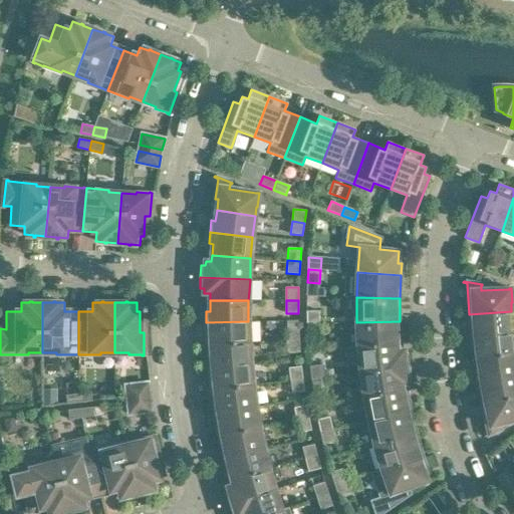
[(319,323),(319,310),(306,311),(307,324),(319,323)]
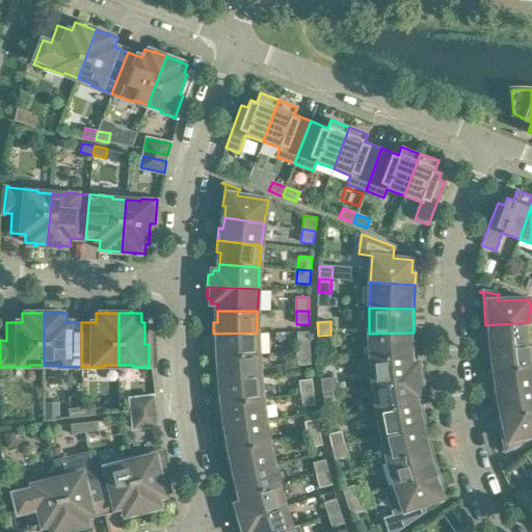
[(531,344),(529,322),(485,325),(487,348),(531,344)]
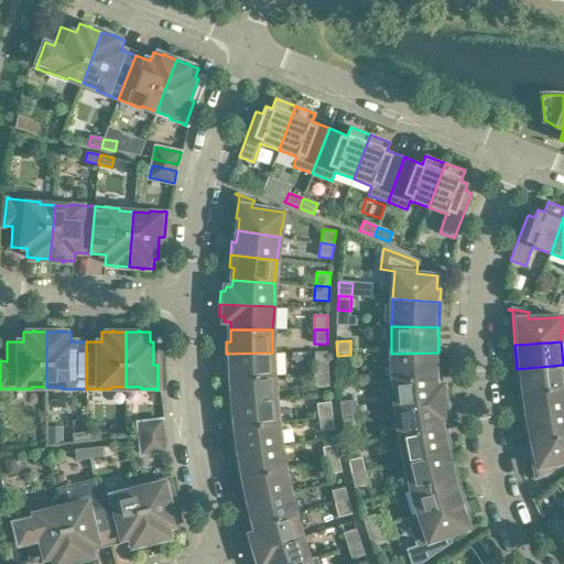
[(273,376),(272,353),(226,354),(227,367),(231,367),(231,379),(273,376)]
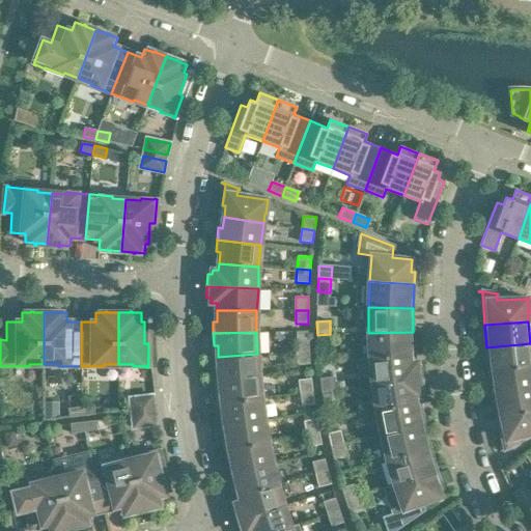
[(414,356),(413,332),(368,333),(370,359),(414,356)]
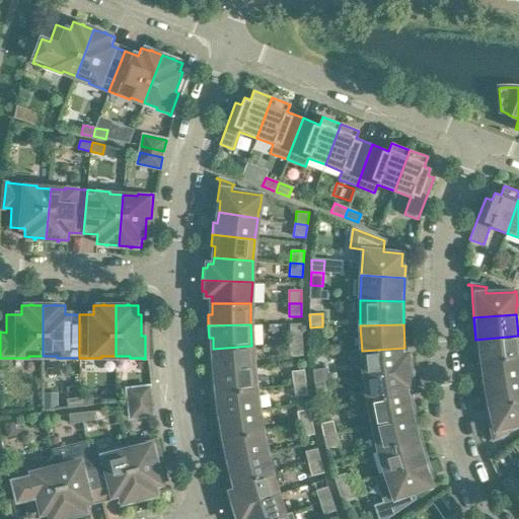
[(323,340),(322,326),(310,327),(310,340),(323,340)]
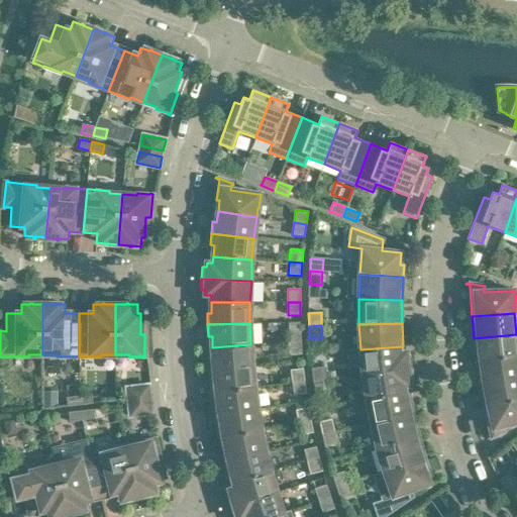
[(301,341),(300,329),(288,329),(289,342),(301,341)]
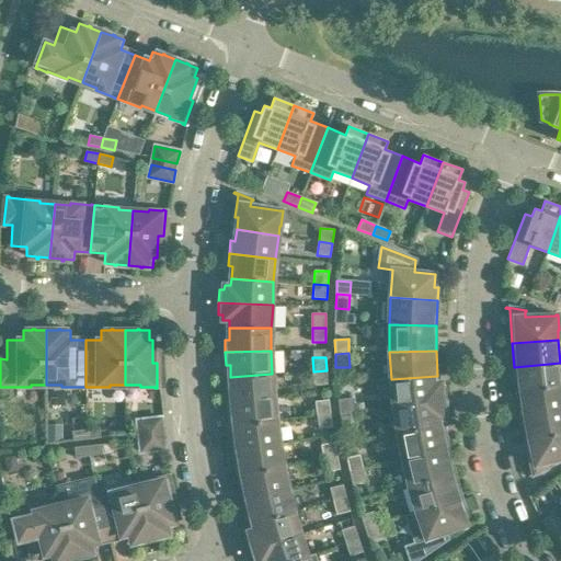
[(560,362),(560,363),(514,367),(517,392),(560,386),(560,362)]
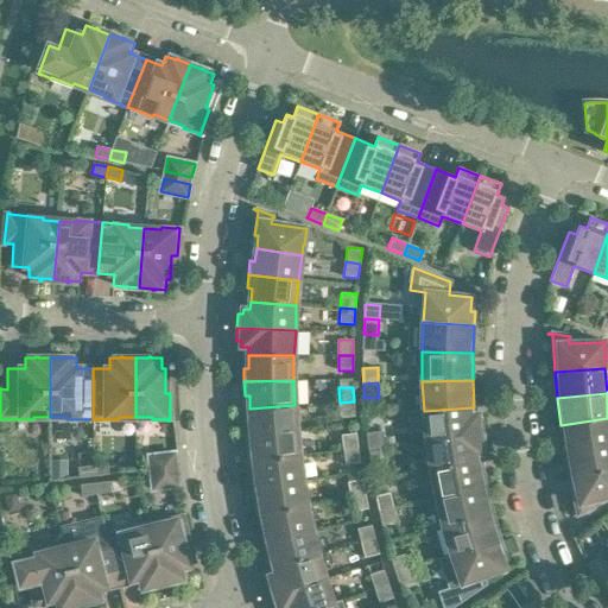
[(355,417),(354,401),(340,403),(340,418),(355,417)]
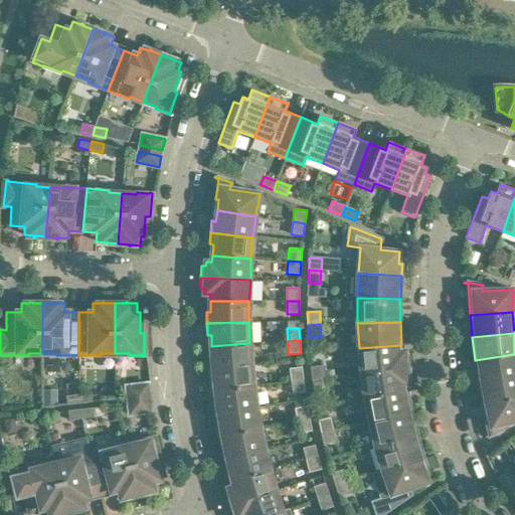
[(251,364),(249,343),(211,346),(212,356),(208,357),(209,368),(251,364)]
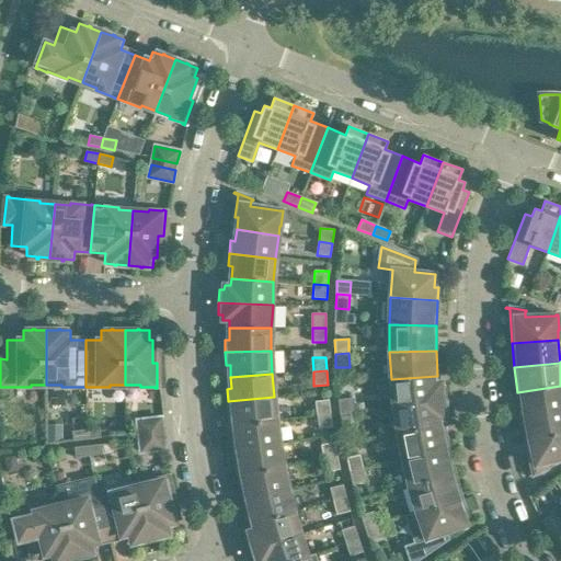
[(447,400),(446,387),(441,387),(441,382),(438,384),(437,376),(391,379),(392,390),(391,390),(393,407),(447,400)]
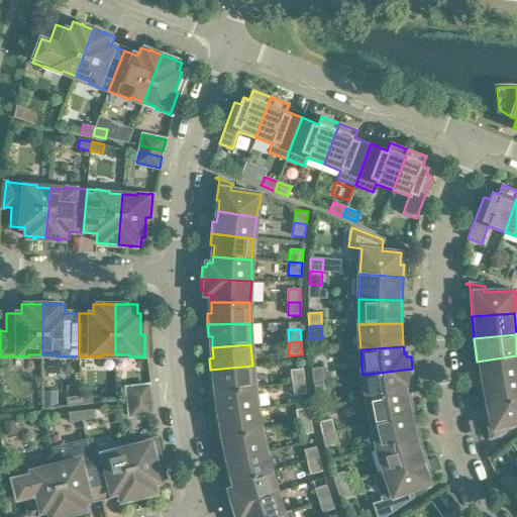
[(516,377),(516,355),(477,362),(480,384),(516,377)]
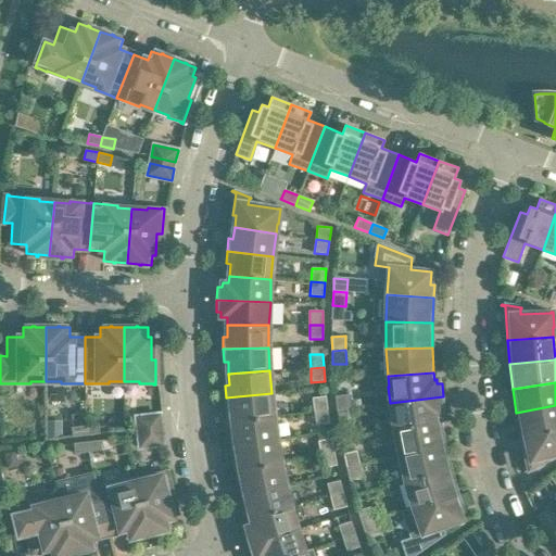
[(274,417),(272,393),(226,397),(227,411),(231,409),(232,421),(274,417)]
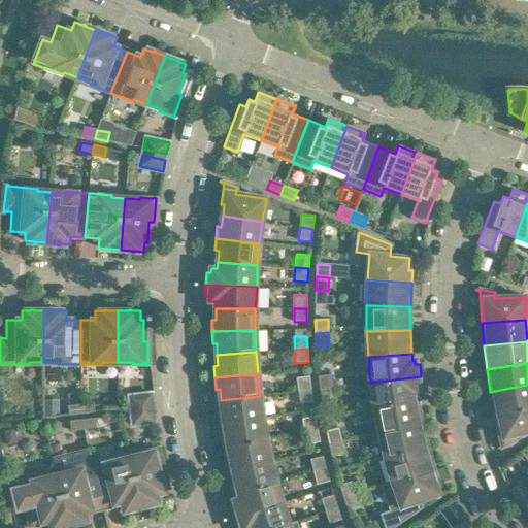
[(333,388),(331,374),(318,376),(320,389),(333,388)]
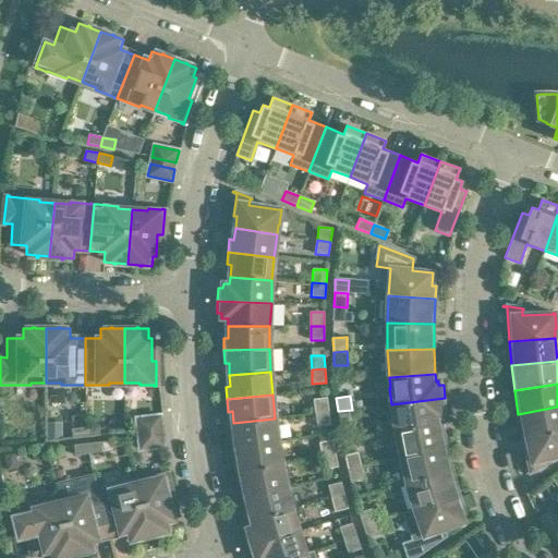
[(329,411),(327,398),(314,399),(315,413),(329,411)]
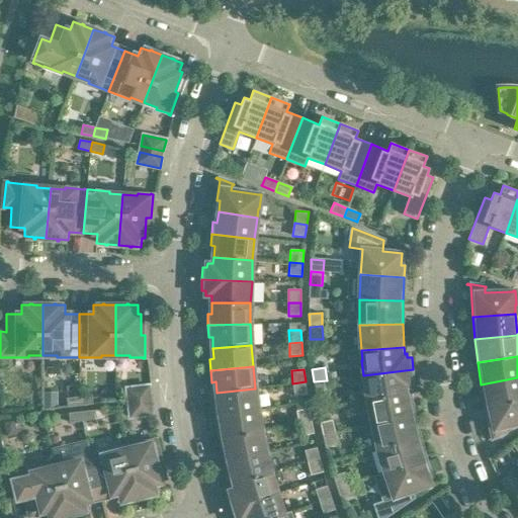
[(411,385),(410,381),(415,380),(413,369),(363,375),(365,390),(366,390),(367,400),(410,393),(409,385),(411,385)]
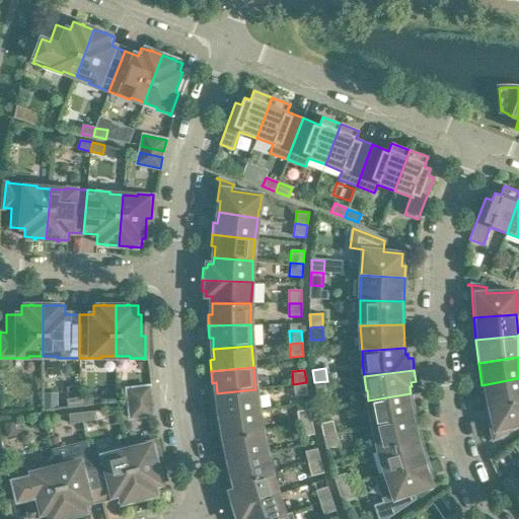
[(518,400),(518,378),(482,385),(486,408),(518,400)]
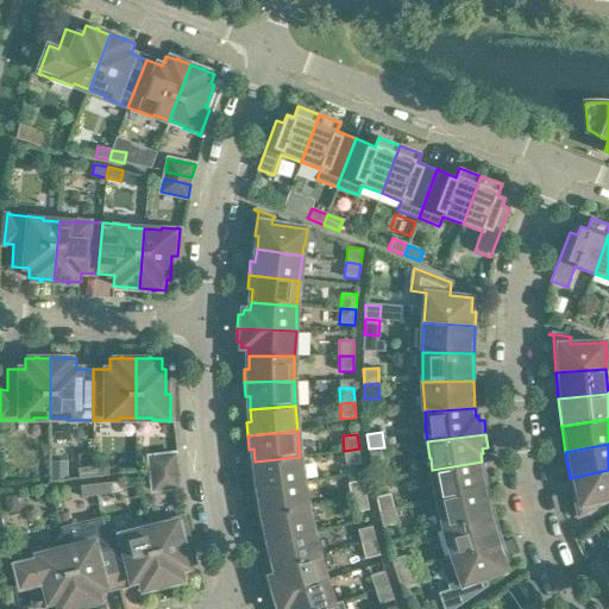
[(385,462),(384,447),(369,449),(370,464),(385,462)]
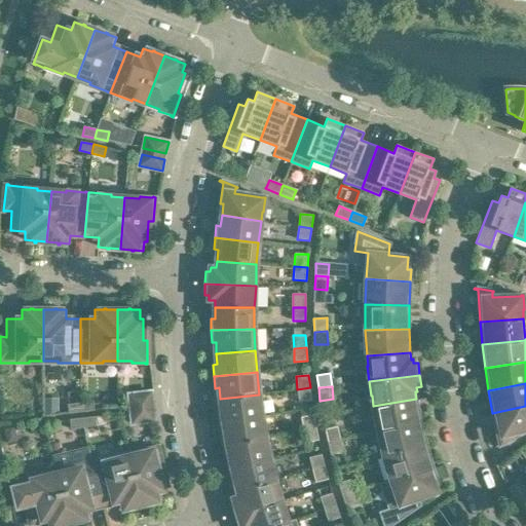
[(311,401),(310,387),(297,389),(299,402),(311,401)]
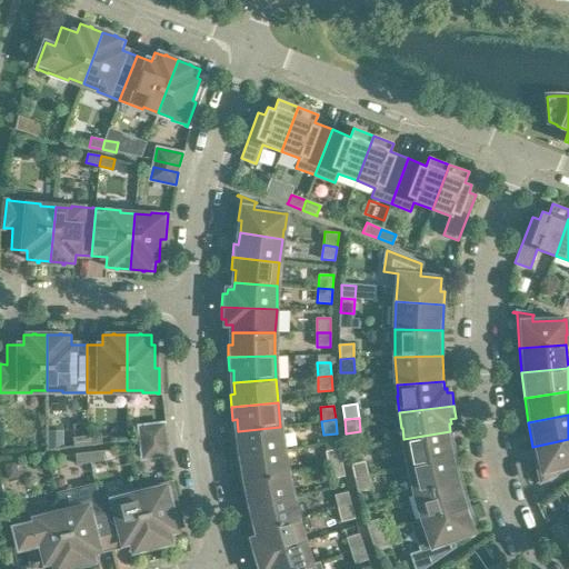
[(166,436),(165,425),(165,423),(139,427),(140,439),(166,436)]
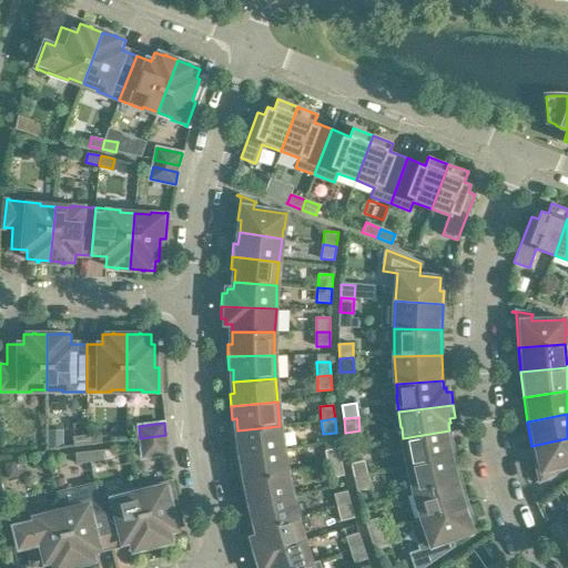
[(283,449),(280,426),(237,430),(240,443),(235,444),(236,456),(283,449)]
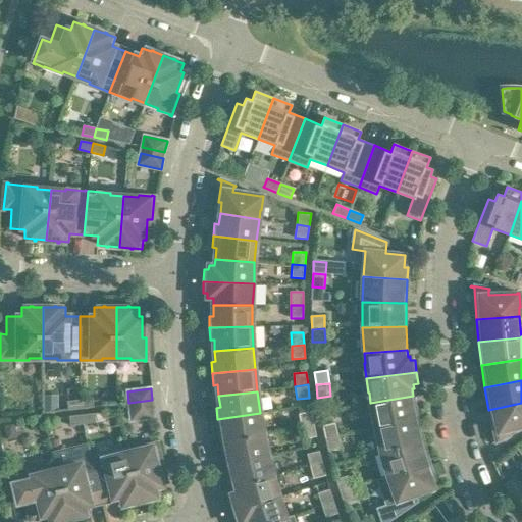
[(417,418),(413,396),(370,403),(375,428),(417,418)]
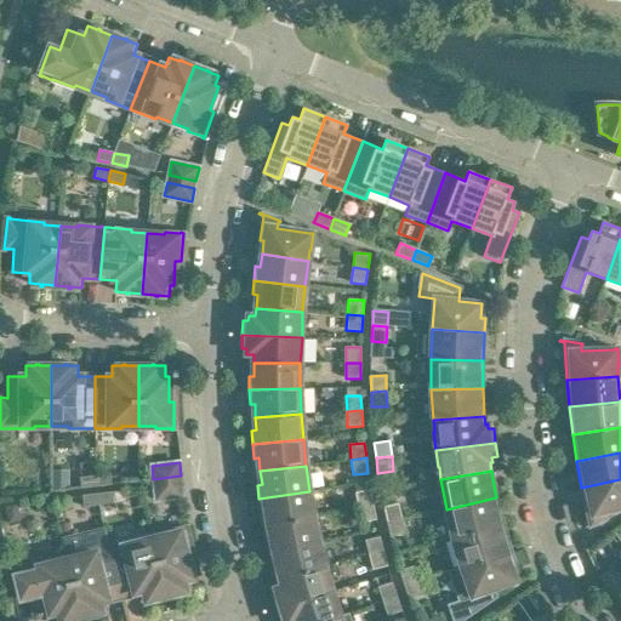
[(112,484),(110,473),(95,476),(96,486),(112,484)]
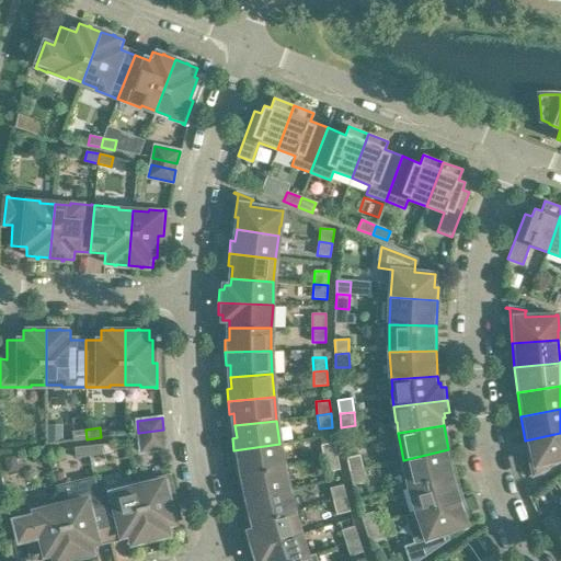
[(87,439),(86,430),(72,431),(73,441),(87,439)]
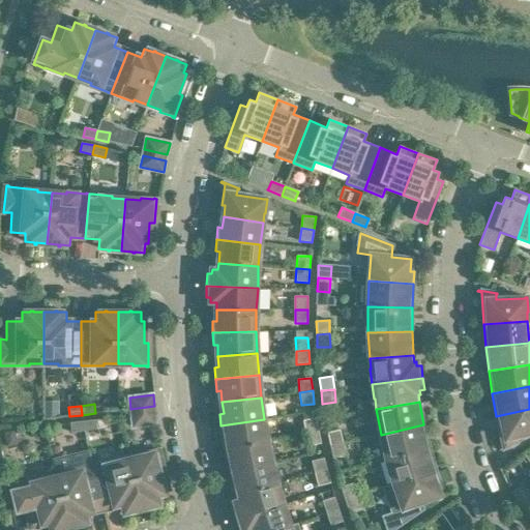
[(529,409),(496,416),(503,448),(499,450),(500,451),(517,443),(517,442),(516,442),(514,437),(529,433),(529,409)]
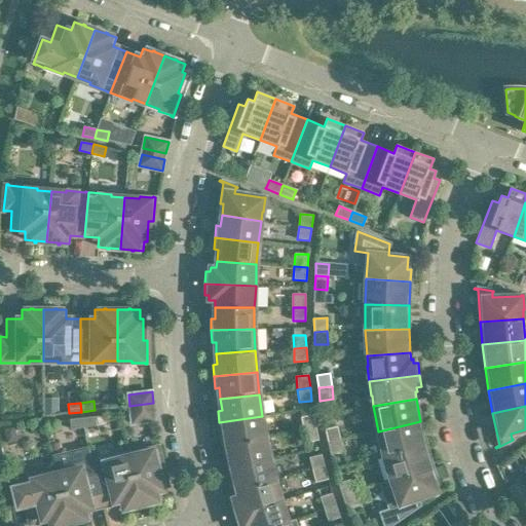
[(155,421),(154,409),(130,412),(133,424),(155,421)]
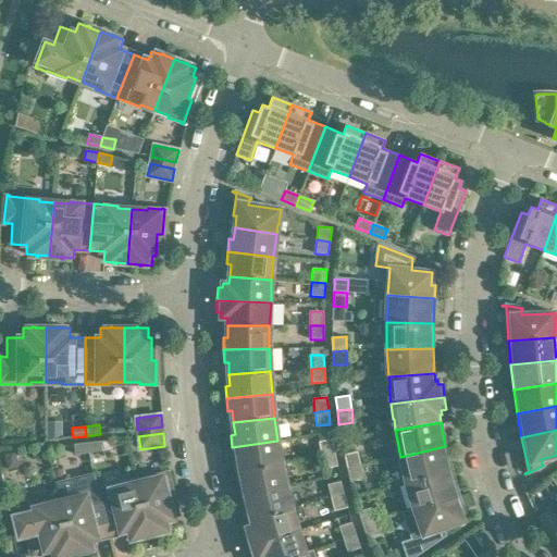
[(335,453),(332,440),(319,442),(321,456),(335,453)]
